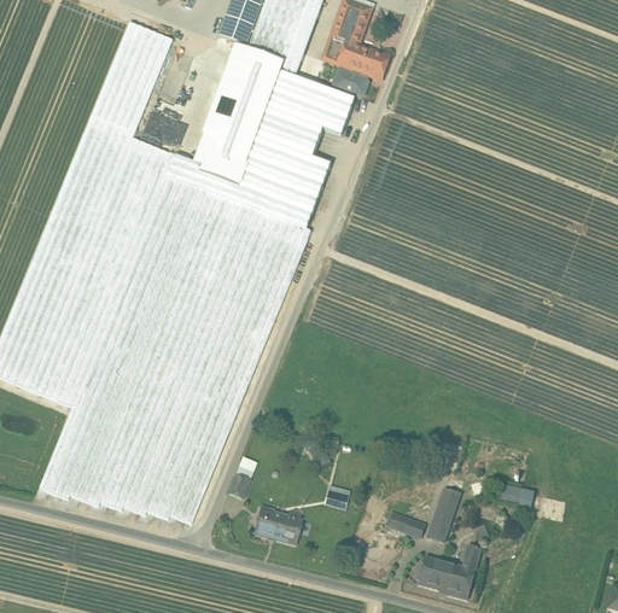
[(129,19),(0,334),(0,374),(71,404),(39,485),(69,497),(70,492),(99,505),(100,500),(122,508),(123,503),(145,513),(147,508),(168,517),(170,513),(192,521),(312,228),(307,227),(313,212),(239,185),(281,69),(296,74),(324,0),(266,0),(205,164),(132,136),(173,38),(129,19)]
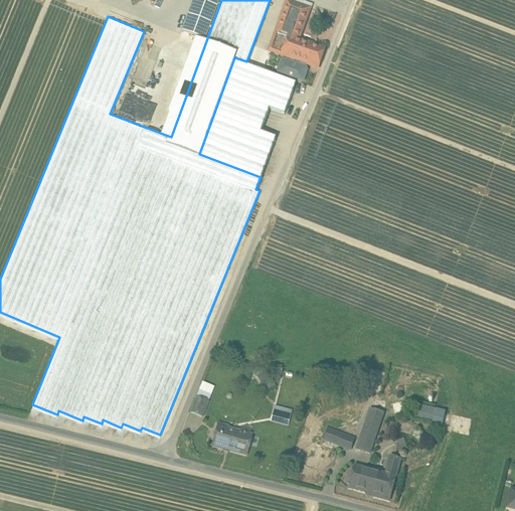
[(192,0),(182,28),(205,36),(219,0),(192,0)]
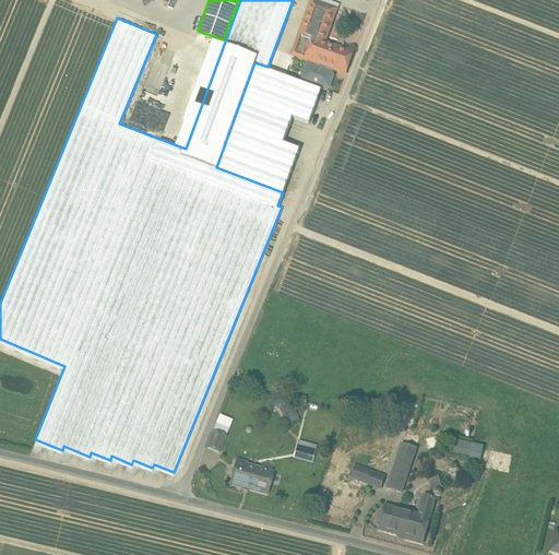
[(324,1),(321,0),(310,0),(292,51),(306,56),(317,24),(324,1)]
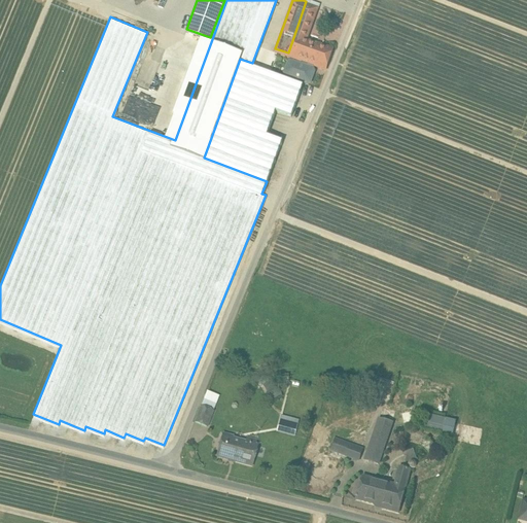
[(318,5),(306,1),(299,23),(310,27),(318,5)]
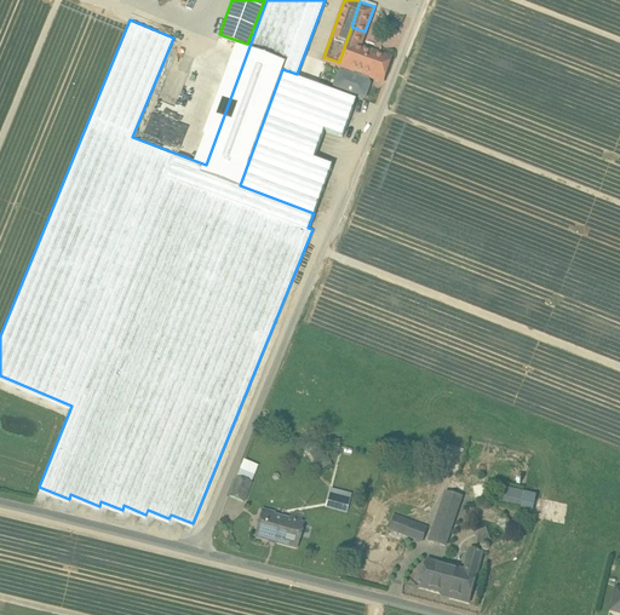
[(147,15),(143,22),(166,33),(170,24),(147,15)]
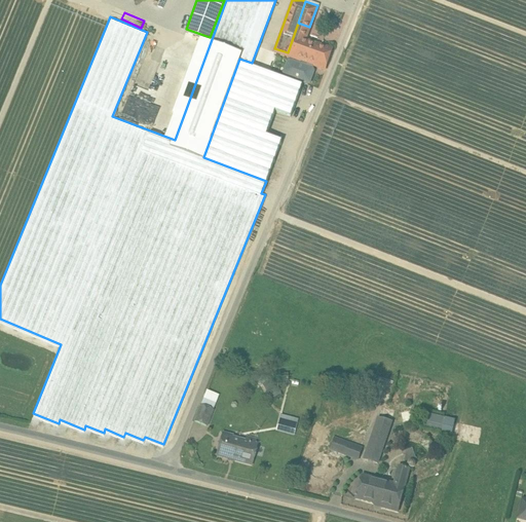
[(309,27),(298,23),(288,52),(301,58),(313,63),(325,66),(333,45),(306,36),(309,27)]
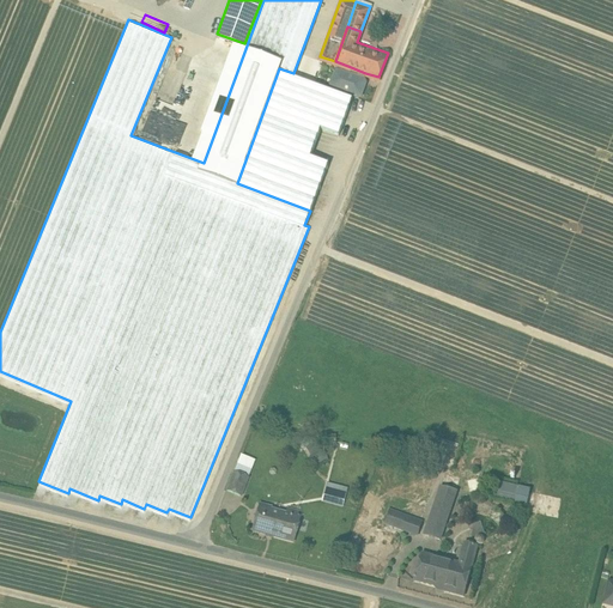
[(350,70),(339,66),(335,67),(331,81),(332,84),(333,85),(332,87),(352,95),(353,92),(358,93),(362,92),(366,79),(365,76),(365,73),(351,67),(350,70)]
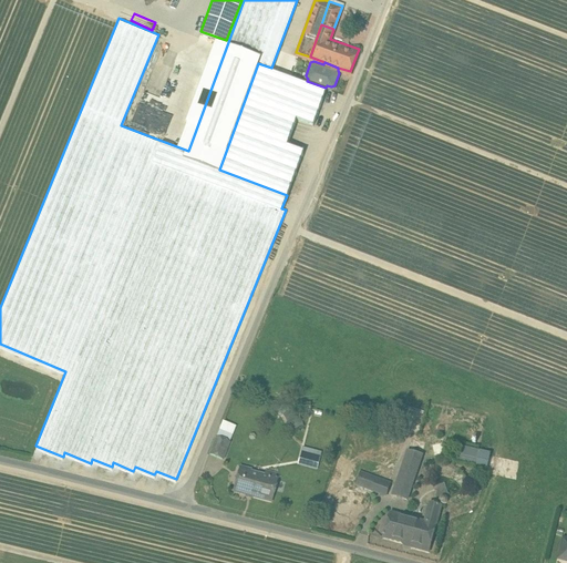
[(271,68),(258,63),(219,170),(287,195),(303,147),(287,142),(297,115),(313,122),(326,88),(307,81),(271,68)]
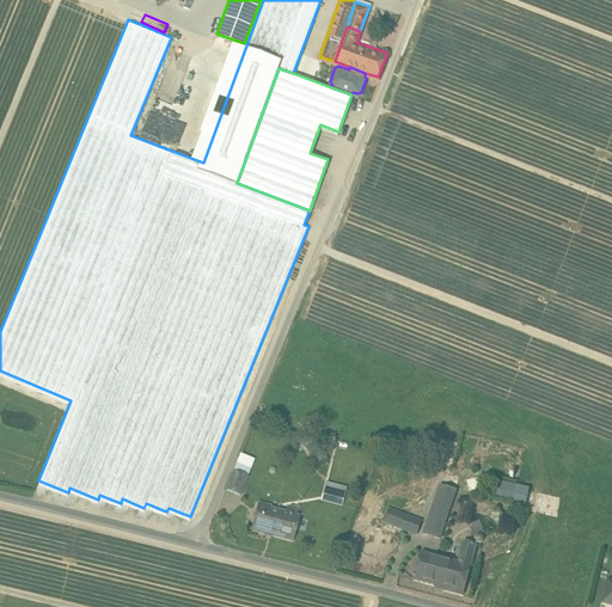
[(178,87),(185,91),(189,81),(182,78),(178,87)]
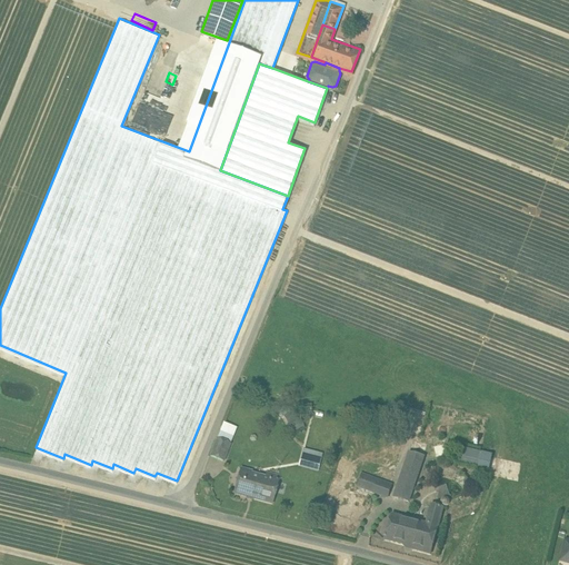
[(230,440),(217,435),(210,453),(223,458),(230,440)]
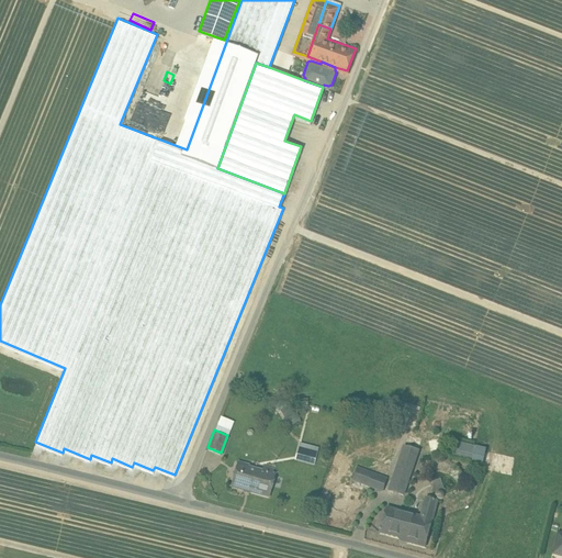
[(444,443),(439,432),(428,436),(431,446),(444,443)]
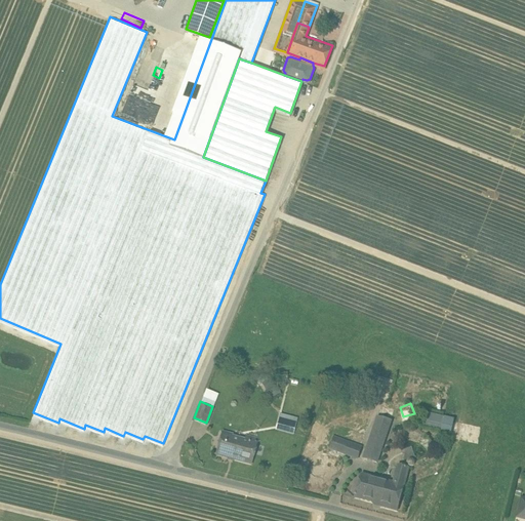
[(443,415),(423,410),(420,423),(441,428),(443,415)]
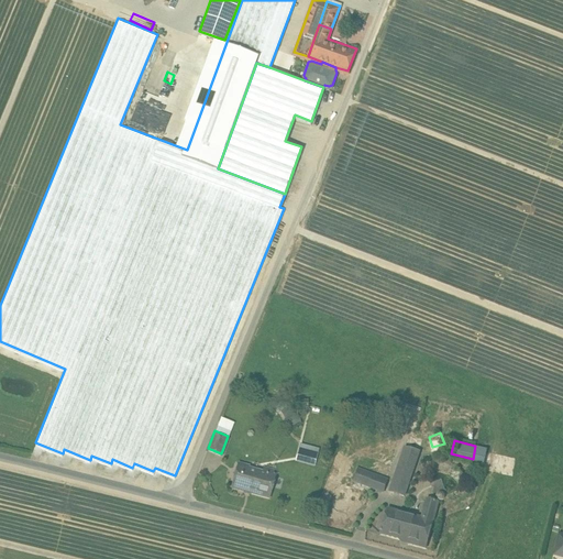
[(405,445),(390,489),(405,492),(419,448),(405,445)]
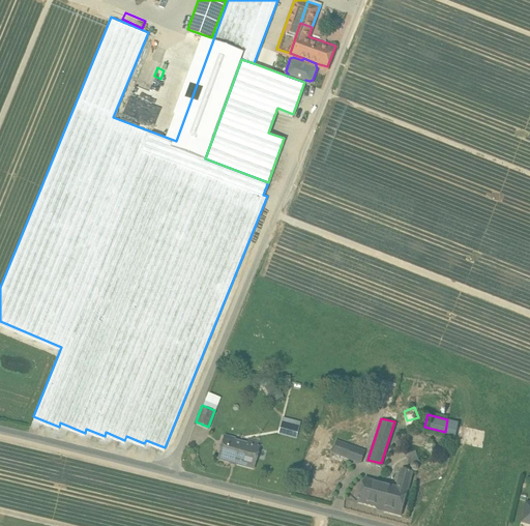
[(298,425),(282,419),(280,430),(295,434),(298,425)]
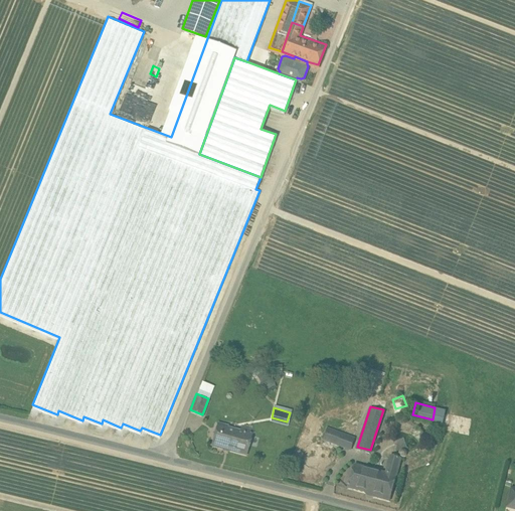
[(236,429),(218,423),(212,443),(230,448),(236,429)]
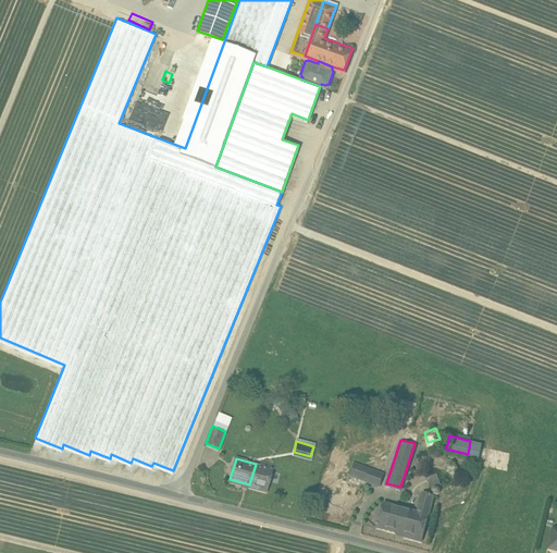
[(384,470),(354,459),(349,472),(379,483),(384,470)]
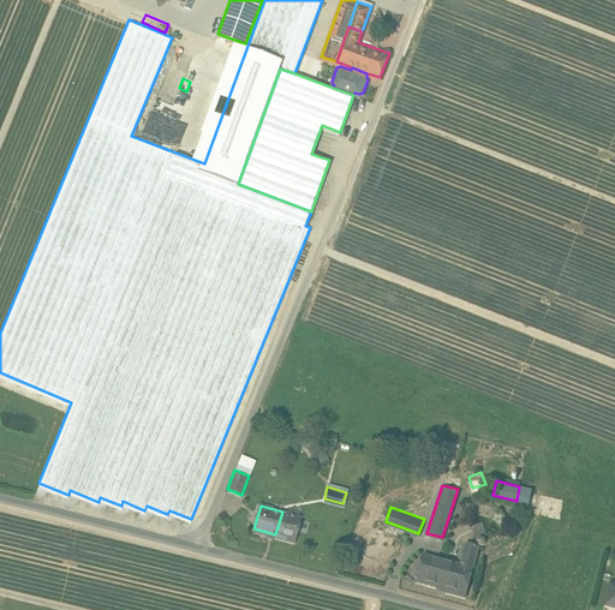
[(286,513),(282,512),(275,534),(293,539),(299,516),(298,516),(286,513)]
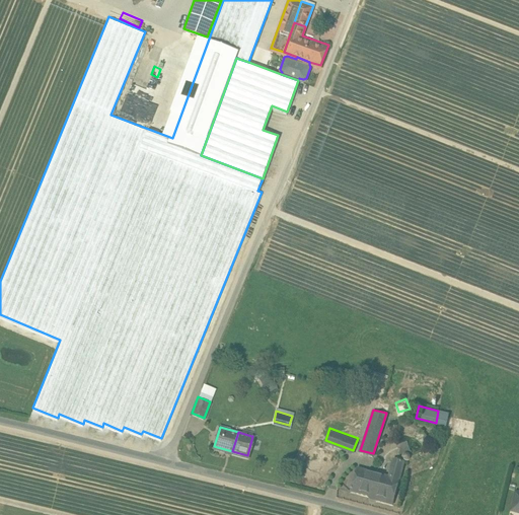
[(406,436),(398,439),(401,447),(410,444),(406,436)]
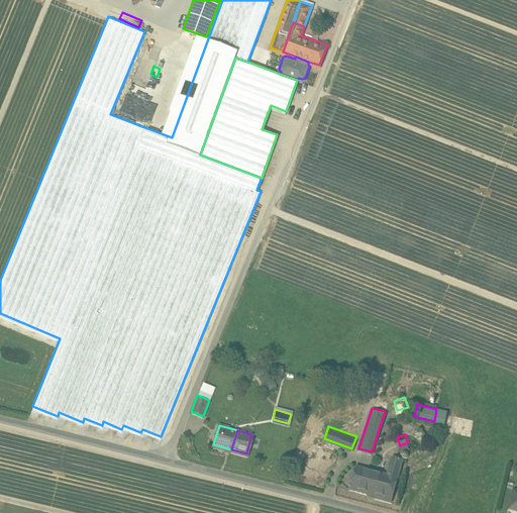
[(388,473),(355,465),(350,483),(349,485),(350,485),(349,487),(380,495),(379,496),(391,500),(403,458),(393,455),(388,473)]
